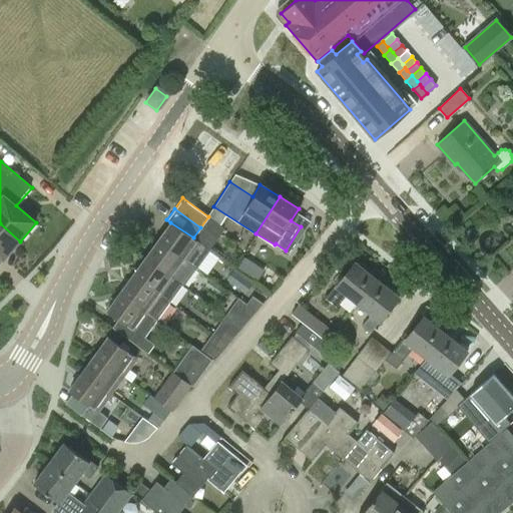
[(170,222),(158,239),(196,267),(209,249),(193,237),(170,222)]
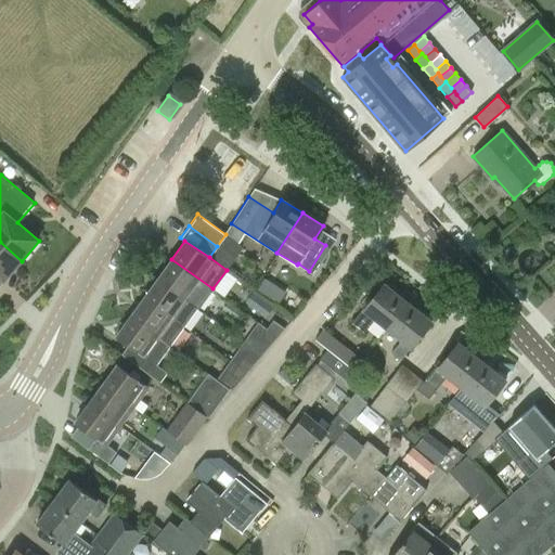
[(0,278),(4,282),(22,261),(0,242),(0,278)]
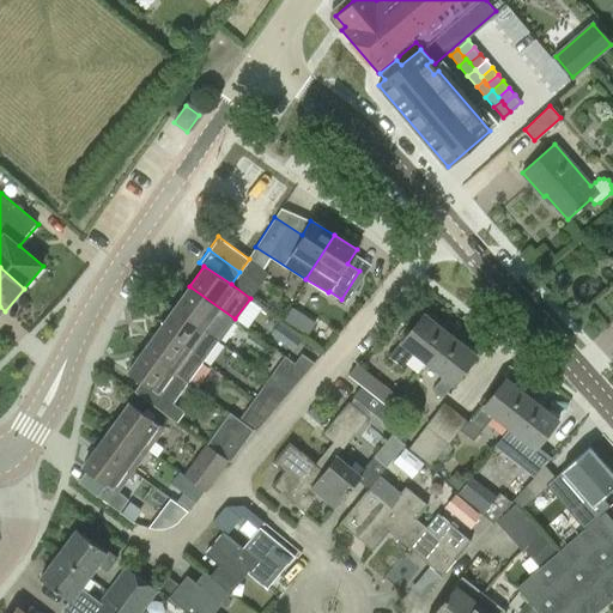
[(189,286),(174,307),(220,339),(235,319),(189,286)]
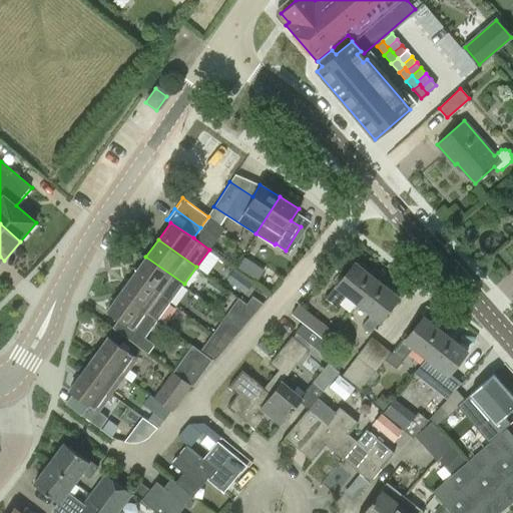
[(145,257),(133,274),(171,302),(184,284),(145,257)]
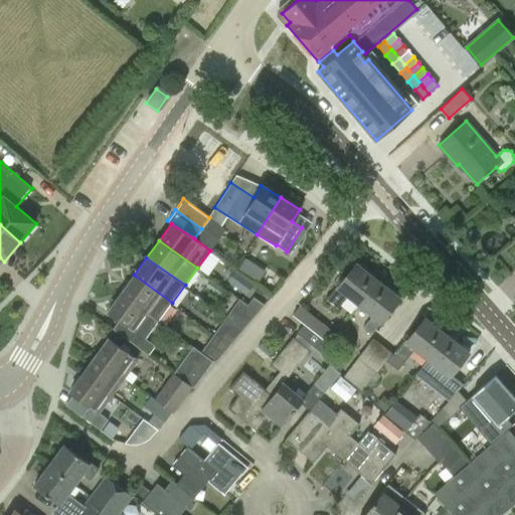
[(259,279),(264,270),(244,259),(239,267),(259,279)]
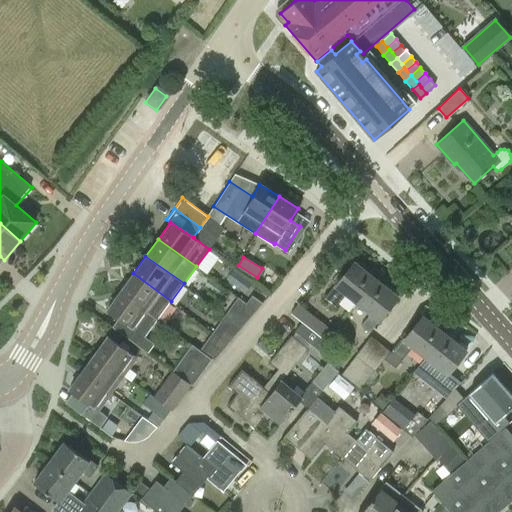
[(342,291),(357,302),(375,279),(353,261),(335,285),(325,298),(332,304),(342,291)]
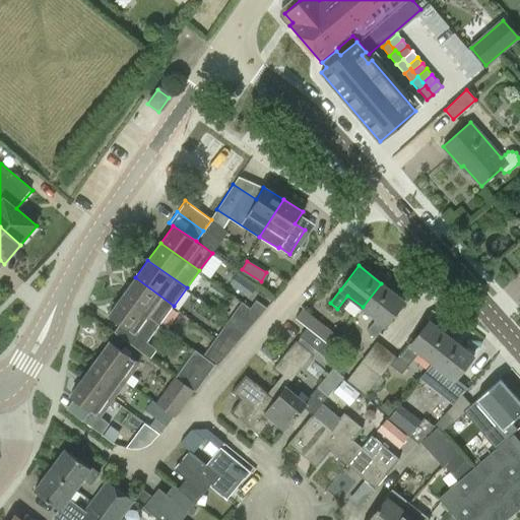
[(135,277),(122,297),(160,324),(174,306),(135,277)]
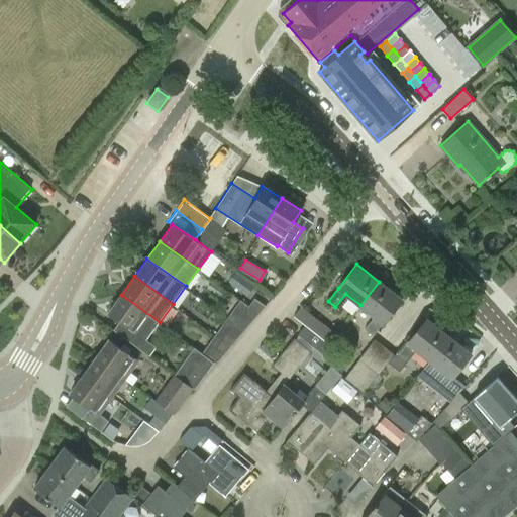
[(401,299),(379,282),(360,305),(374,316),(364,329),(372,335),(382,322),(383,322),(401,299)]
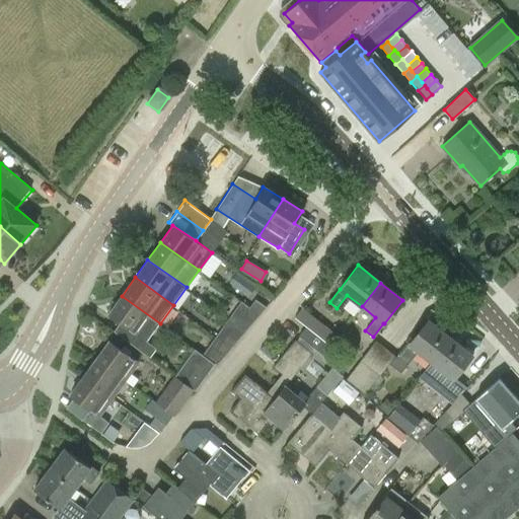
[(147,343),(160,323),(122,296),(107,315),(120,323),(114,331),(151,358),(156,350),(147,343)]
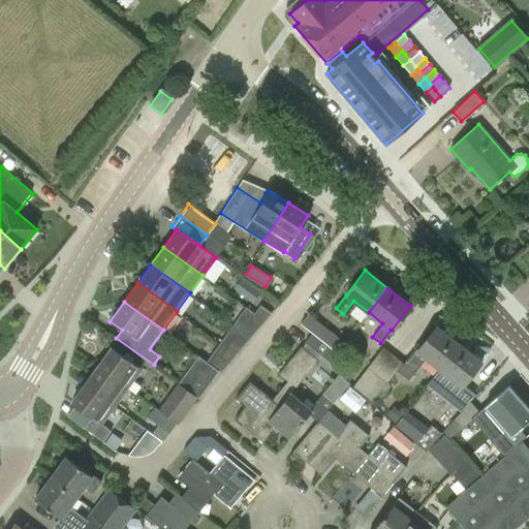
[(260,305),(254,312),(266,320),(271,313),(260,305)]
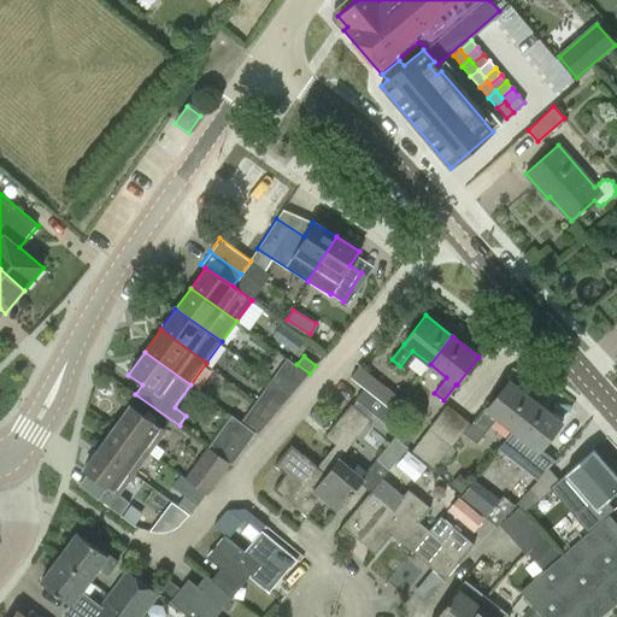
[(310,374),(297,364),(287,358),(272,378),(293,394),(310,374)]
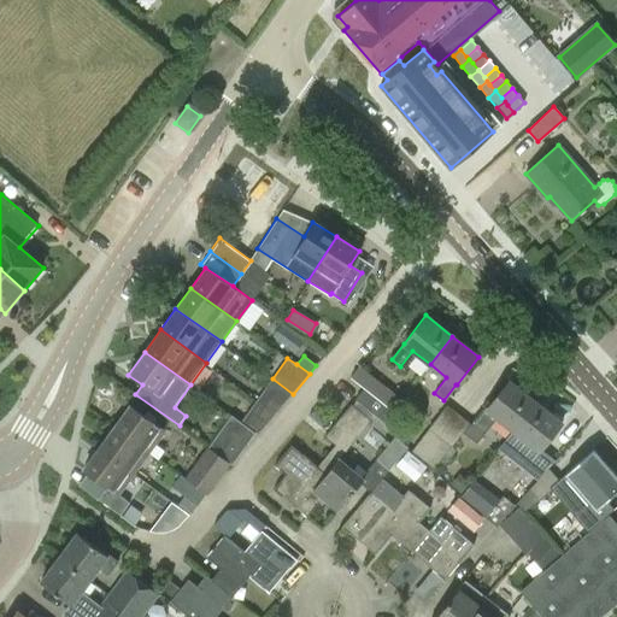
[(272,378),(257,400),(277,415),(293,394),(272,378)]
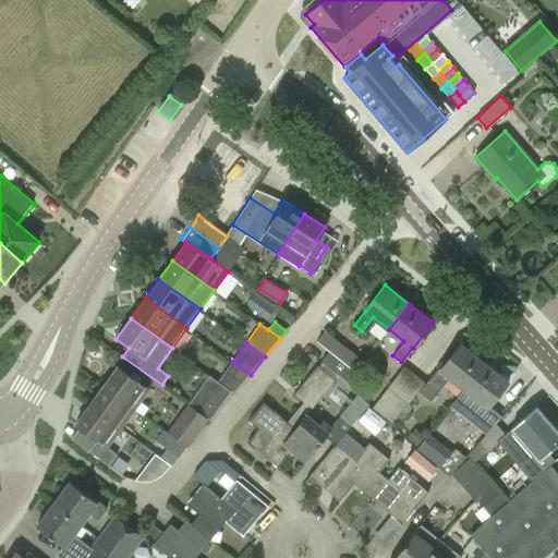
[(463,388),(483,363),(459,343),(439,370),(437,367),(424,385),(435,393),(449,376),(463,388)]
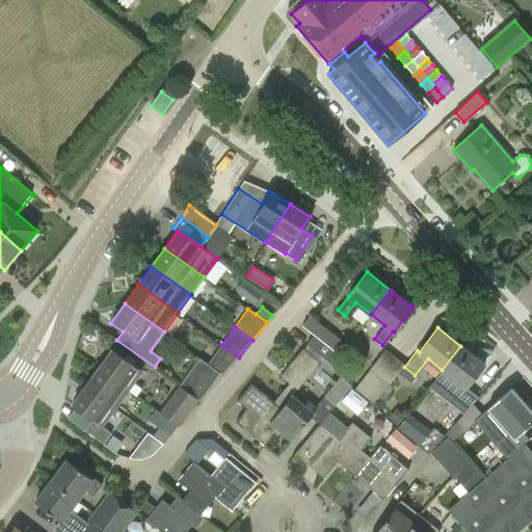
[(315,336),(308,345),(333,365),(340,355),(315,336)]
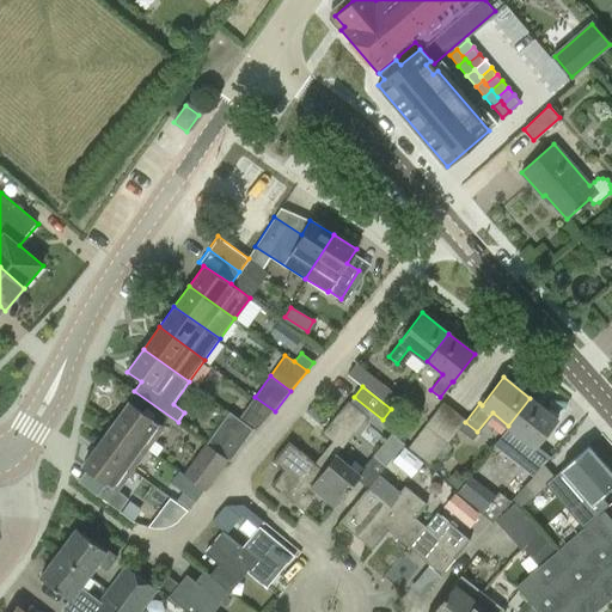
[(275,411),(255,397),(239,418),(255,429),(257,430),(275,411)]
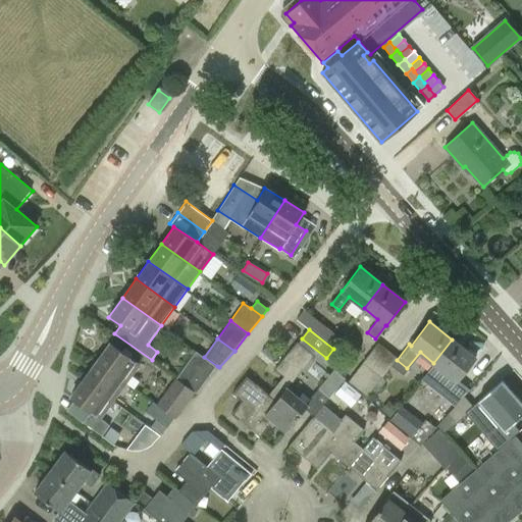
[(475,357),(452,340),(433,363),(421,379),(450,402),(463,384),(457,380),(458,378),(475,357)]
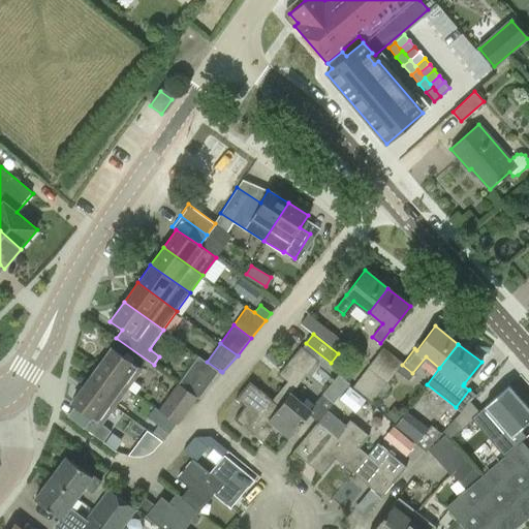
[(97,366),(126,386),(132,392),(137,385),(131,380),(141,368),(112,346),(97,366)]
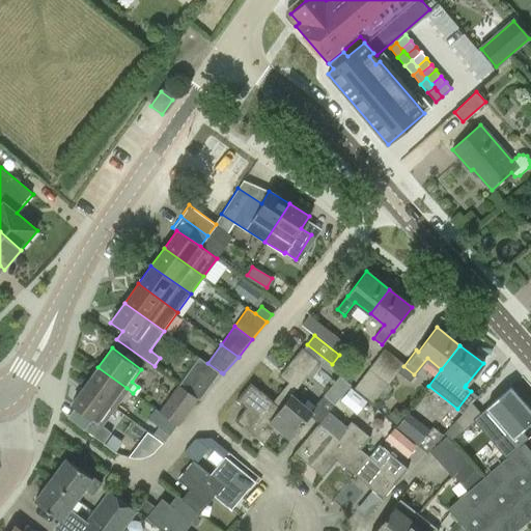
[(302,348),(295,358),(303,365),(312,371),(318,363),(302,348)]
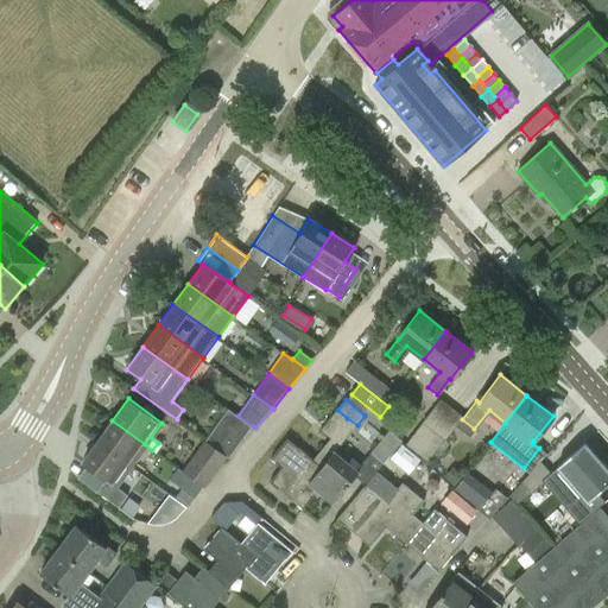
[(229,409),(207,441),(227,457),(229,458),(253,426),(238,416),(229,409)]
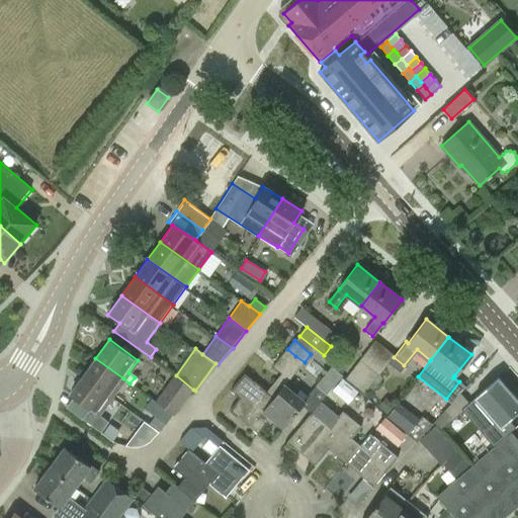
[(305,362),(295,356),(287,349),(273,367),(281,374),(289,381),(297,370),(305,362)]
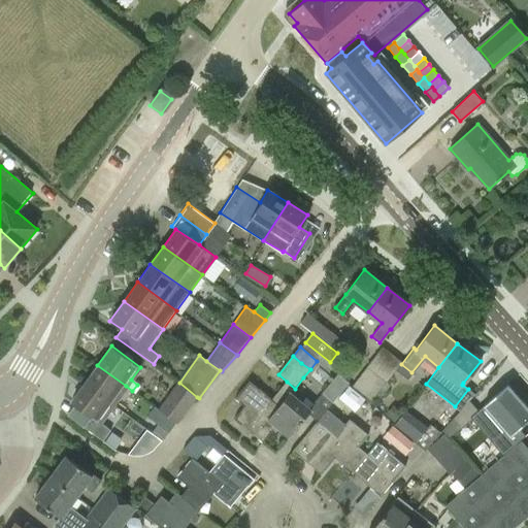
[(97,365),(84,384),(112,404),(126,386),(97,365)]
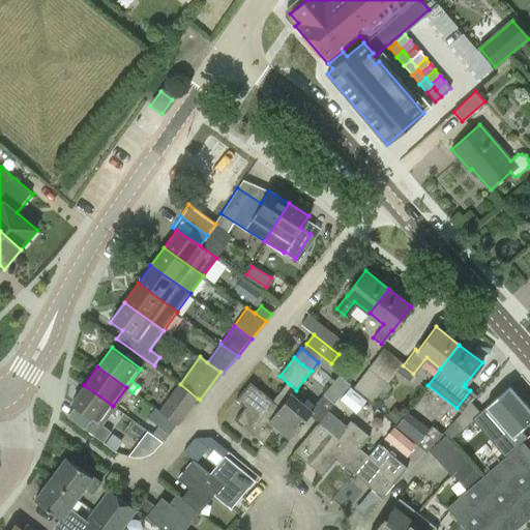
[(362,394),(378,376),(370,369),(354,388),(362,394)]
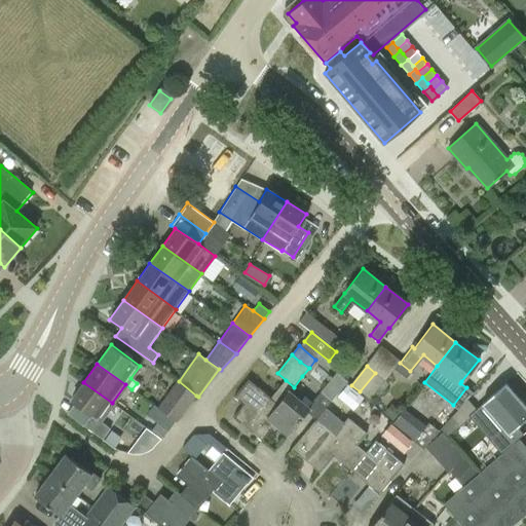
[(348,382),(338,373),(322,391),(332,401),(348,382)]
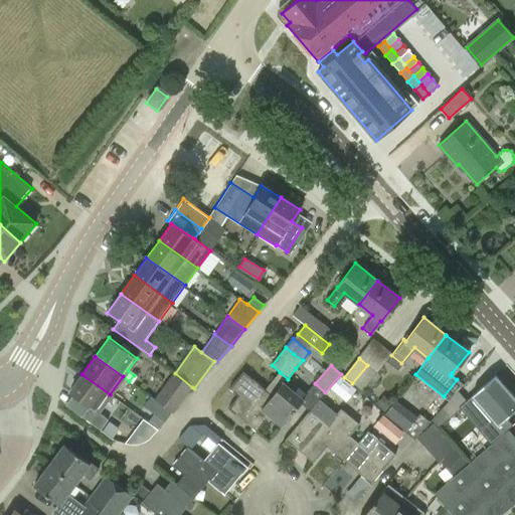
[(376,373),(367,365),(352,383),(362,391),(376,373)]
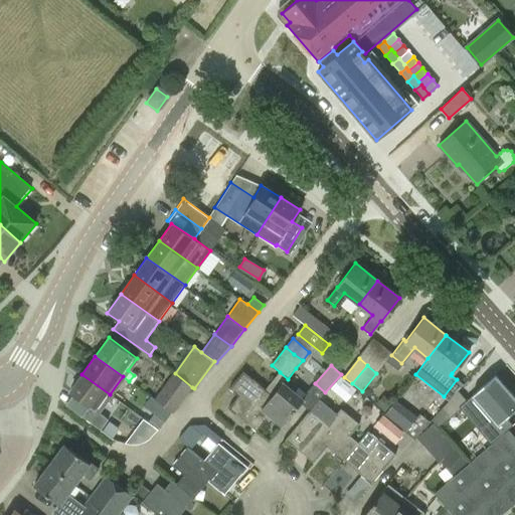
[(261,414),(274,396),(267,390),(242,370),(228,387),(237,394),(227,407),(255,431),(266,418),(261,414)]
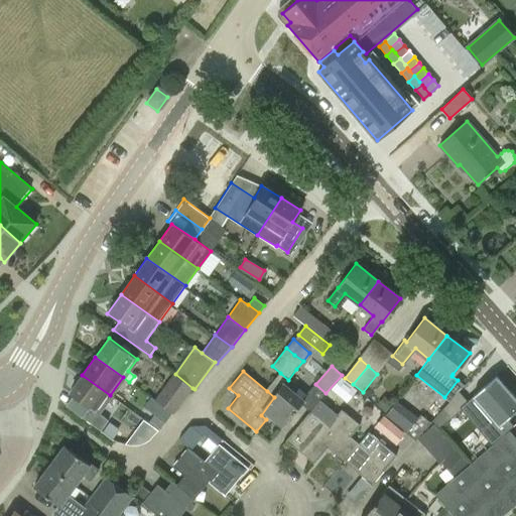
[(172,413),(192,388),(175,374),(155,400),(172,413)]
